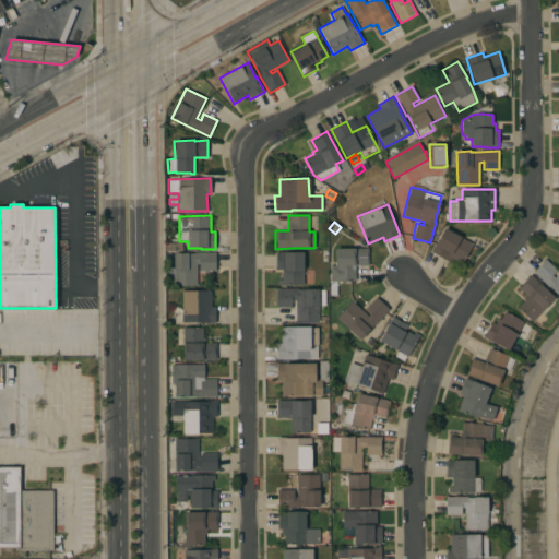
[(430,252),(444,227),(473,244),(462,264),(451,259),(449,262),(430,252)]
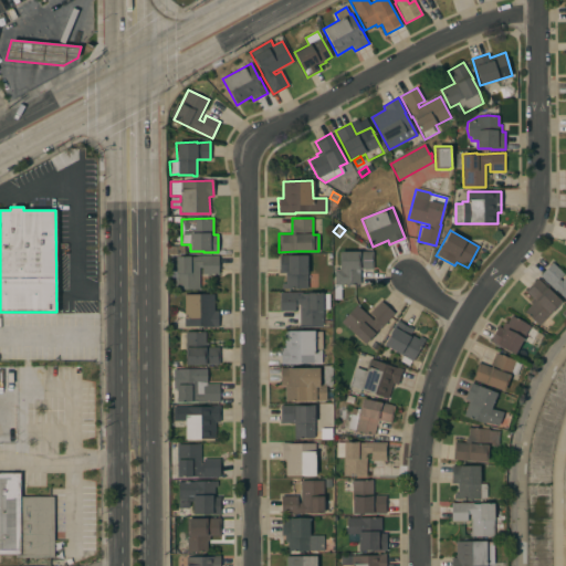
[(185,254),(166,255),(166,245),(185,245),(185,254)]
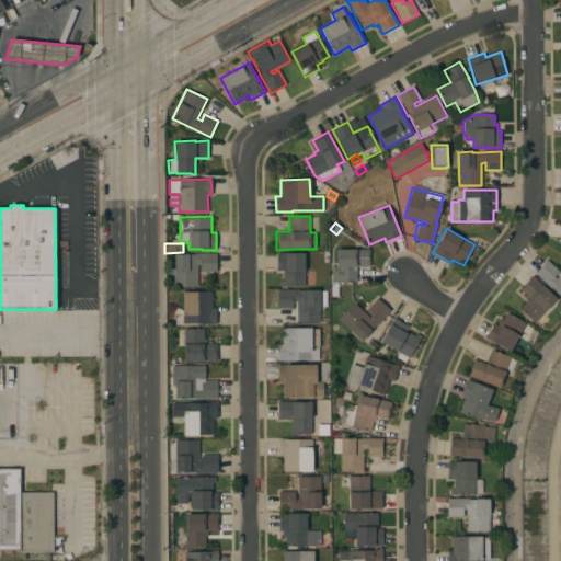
[(369,266),(356,266),(356,282),(338,282),(338,296),(331,297),(330,283),(331,283),(331,267),(336,267),(336,266),(335,250),(356,249),(356,250),(369,249),(369,266)]
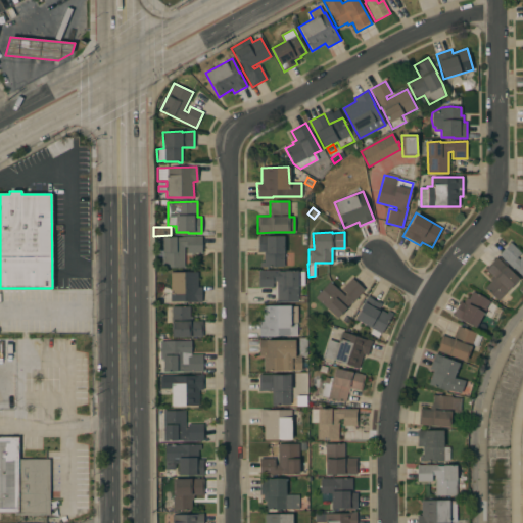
[(187,253),(187,245),(184,246),(184,267),(162,268),(162,237),(176,237),(176,238),(182,238),(181,237),(201,236),(201,253),(187,253)]
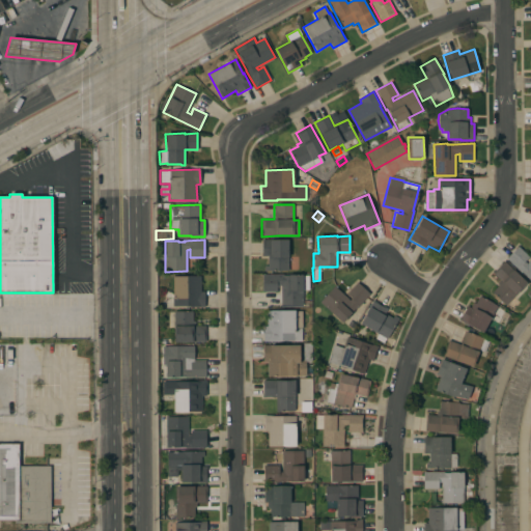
[(261,240),(287,240),(288,257),(296,257),(296,269),(288,269),(288,271),(264,271),(264,266),(268,266),(268,256),(261,256),(261,240)]
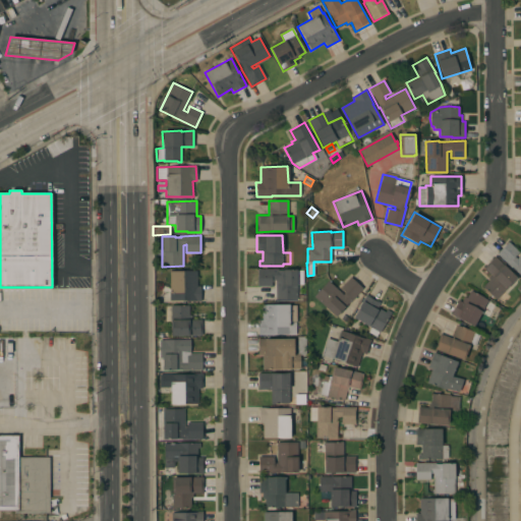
[(518,251),(514,256),(516,258),(520,252),(520,276),(497,254),(508,242),(518,251)]
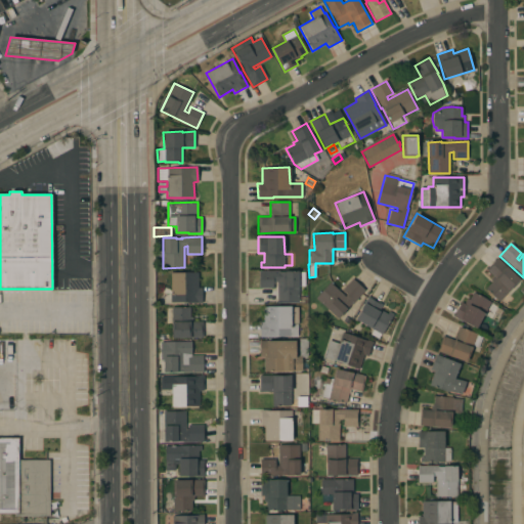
[(492,281),(490,279),(493,276),(486,269),(496,258),(506,266),(507,266),(519,278),(510,289),(510,290),(498,301),(485,289),(492,281)]
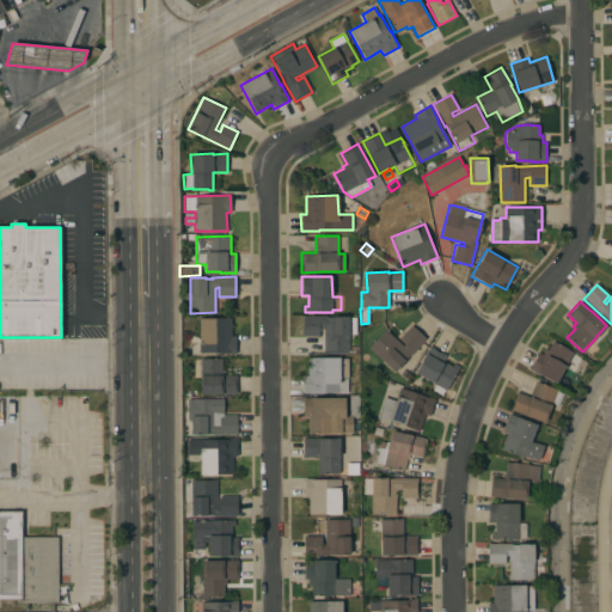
[(324,329),(318,329),(318,336),(303,336),(303,316),(326,316),(326,318),(332,318),(332,317),(348,316),(348,318),(355,317),(355,332),(348,332),(349,352),(329,353),(329,354),(324,354),(324,329)]
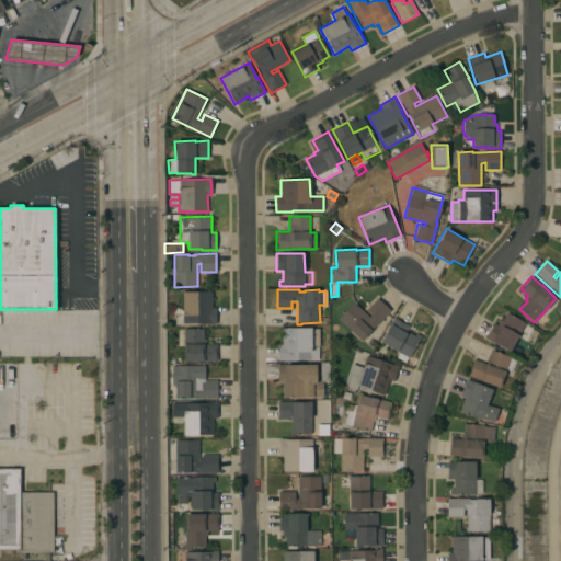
[(212,308),(216,308),(216,324),(204,324),(204,323),(183,323),(182,292),(212,292),(212,308)]
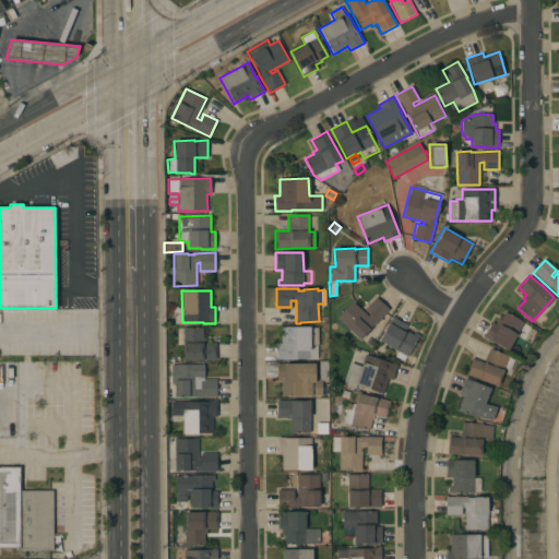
[(368,317),(370,313),(365,309),(376,297),(389,309),(375,325),(381,332),(372,340),(371,339),(370,340),(365,335),(360,340),(336,318),(352,301),(368,317)]
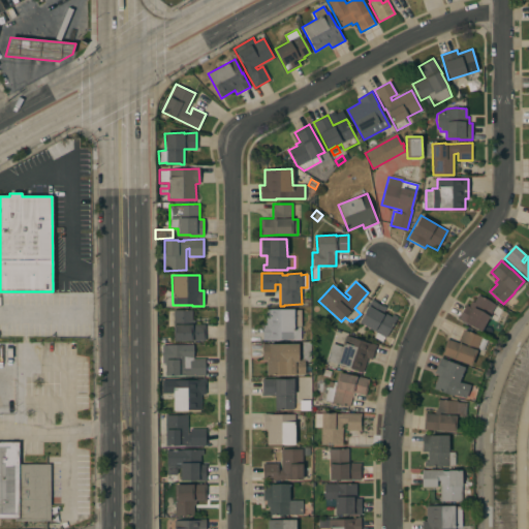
[(465,305),(468,307),(471,301),(473,302),(477,294),(495,305),(495,306),(501,309),(495,320),(489,317),(480,331),(465,322),(464,323),(458,319),(465,305)]
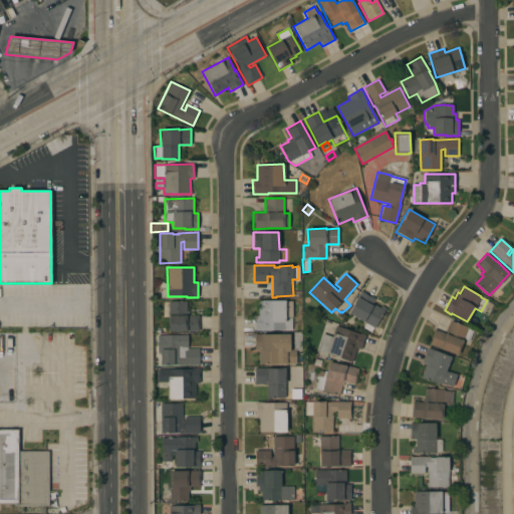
[(374,298),(371,303),(380,308),(381,305),(386,307),(374,328),(373,327),(371,332),(363,327),(365,323),(361,321),(362,321),(348,313),(360,290),(374,298)]
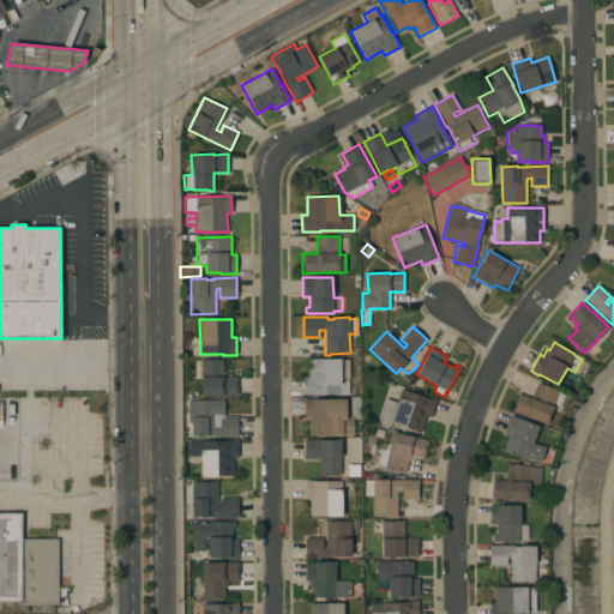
[(341,380),(349,379),(349,393),(323,393),(323,395),(305,395),(305,377),(308,377),(308,359),(341,359),(341,380)]
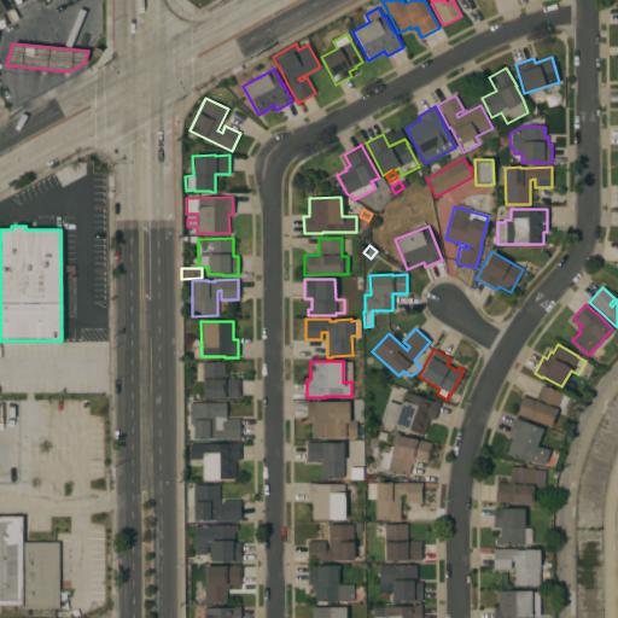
[(225,374),(227,374),(227,379),(239,379),(239,398),(203,398),(202,362),(225,362),(225,374)]
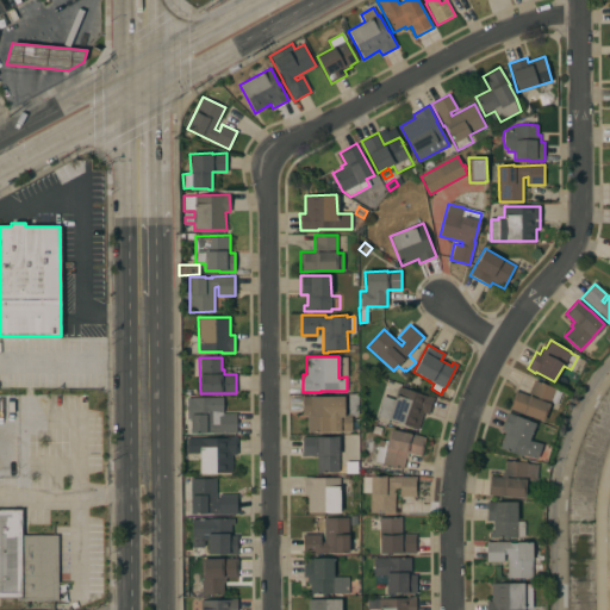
[(555,388),(554,390),(561,392),(556,405),(551,403),(548,406),(546,412),(545,418),(543,418),(542,422),(524,415),(508,409),(515,391),(529,396),(535,380),(555,388)]
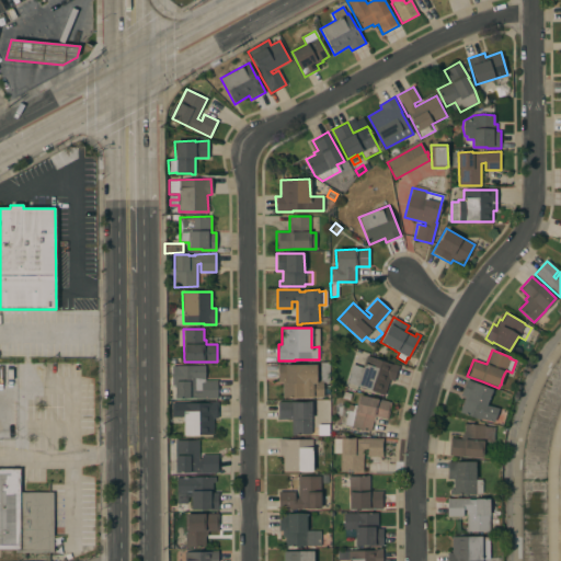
[(395,381),(389,379),(384,395),(346,382),(352,365),(363,368),(367,355),(399,366),(395,381)]
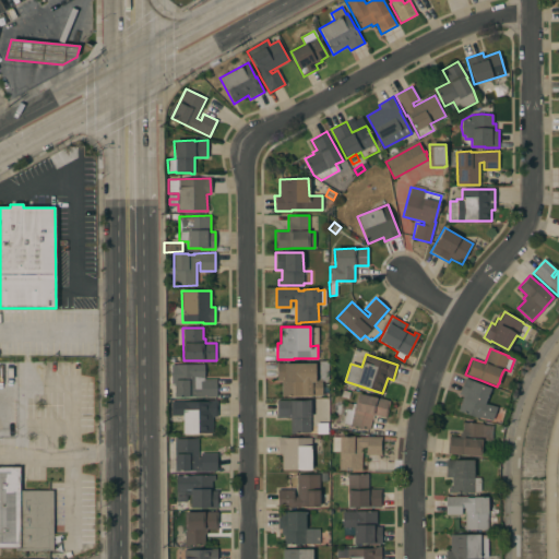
[(282,380),(276,380),(276,364),(314,363),(316,380),(319,380),(319,361),(329,360),(329,381),(326,381),(326,385),(322,385),(322,395),(302,395),(302,396),(282,396),(282,380)]
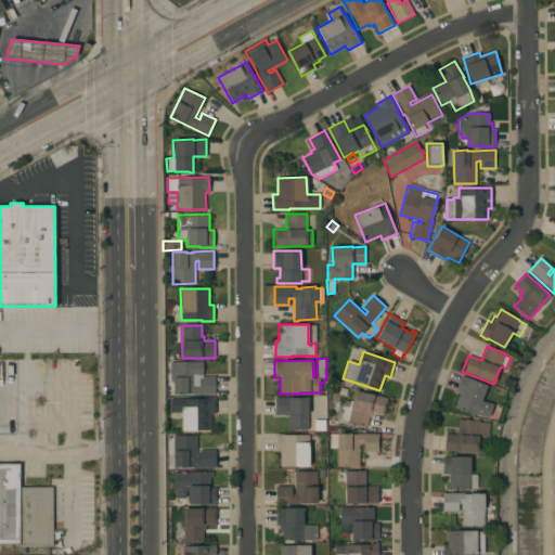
[(203,376),(215,376),(215,395),(193,395),(193,394),(173,394),(173,382),(170,382),(170,362),(203,361),(203,376)]
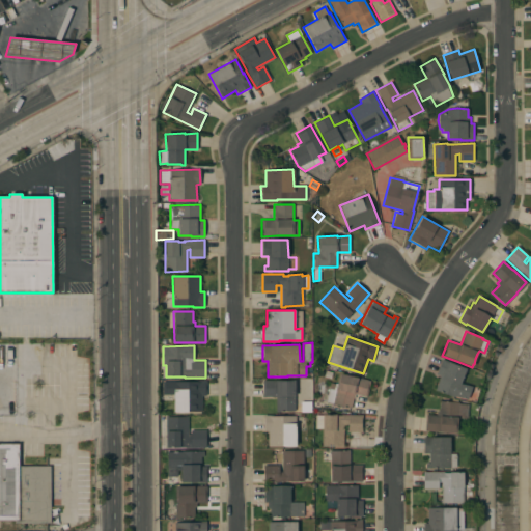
[(464,399),(455,396),(454,397),(435,390),(440,378),(442,379),(443,376),(436,374),(441,359),(466,368),(459,384),(468,387),(464,399)]
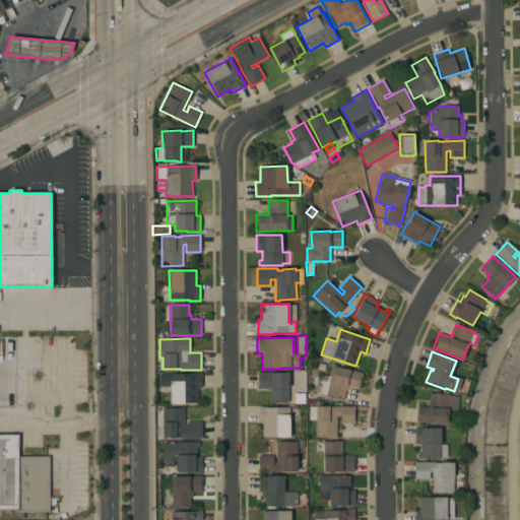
[(317,369),(319,363),(325,365),(323,371),(317,369)]
